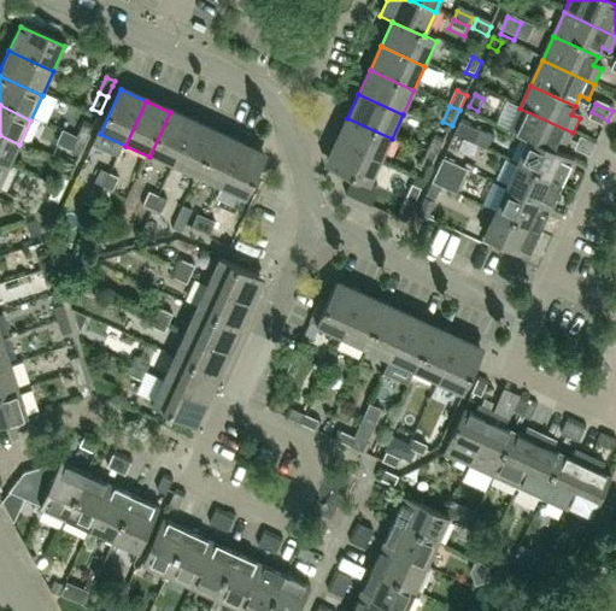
[(565,147),(573,133),(520,109),(509,134),(528,144),(528,142),(553,154),(553,153),(558,144),(565,147)]
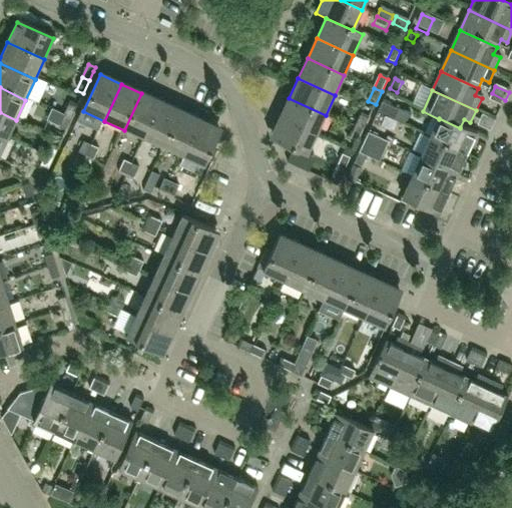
[(143,139),(160,102),(141,93),(124,130),(143,139)]
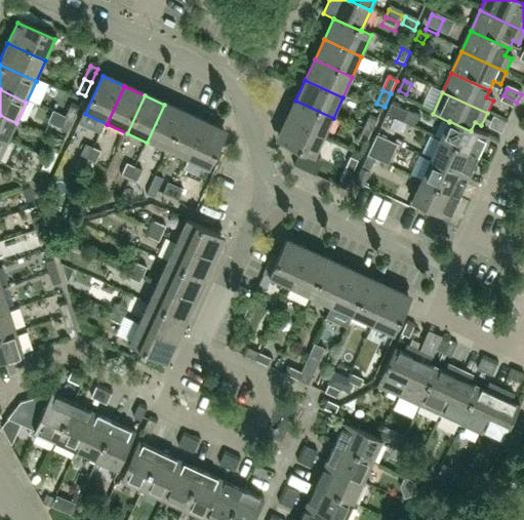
[(514,110),(517,103),(504,95),(499,104),(514,110)]
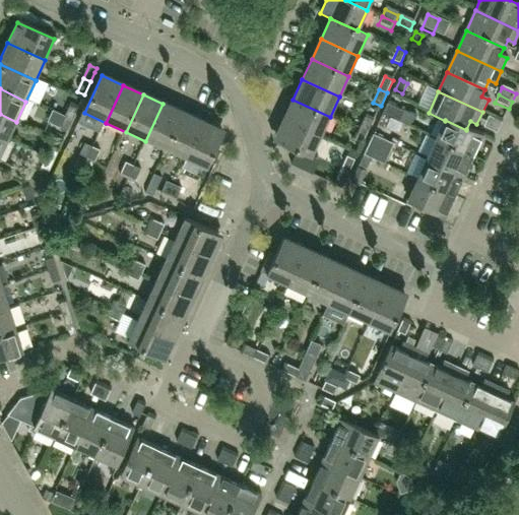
[(321,137),(330,117),(293,100),(283,120),(321,137)]
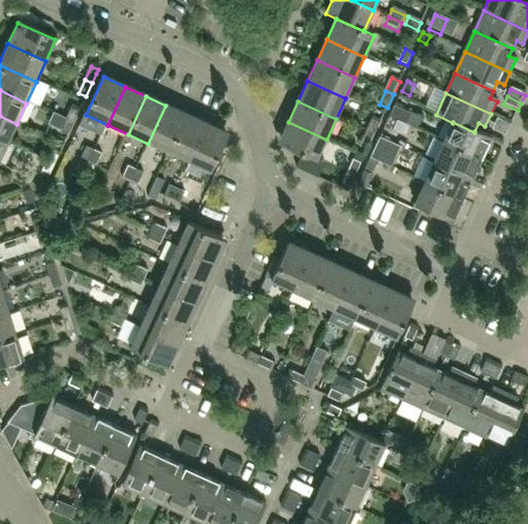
[(168,153),(187,115),(165,105),(148,144),(168,153)]
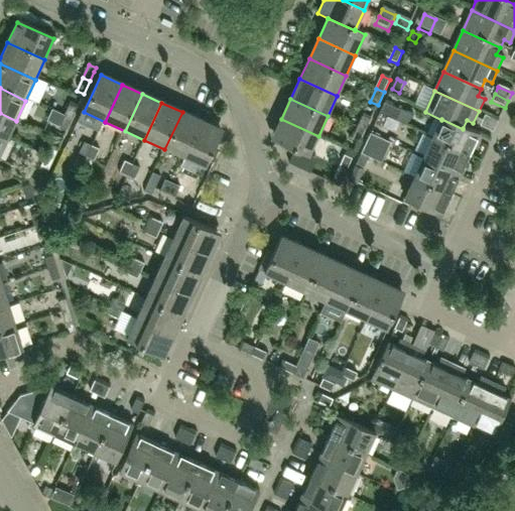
[(387,119),(393,106),(385,103),(379,115),(387,119)]
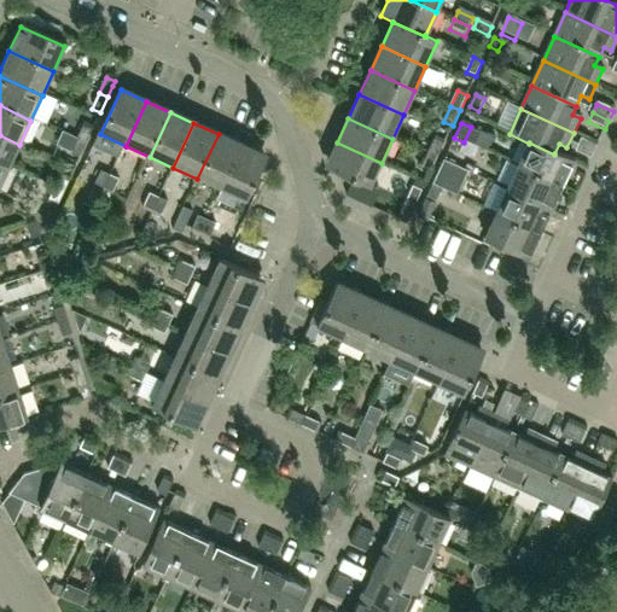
[(86,145),(92,130),(83,126),(76,141),(86,145)]
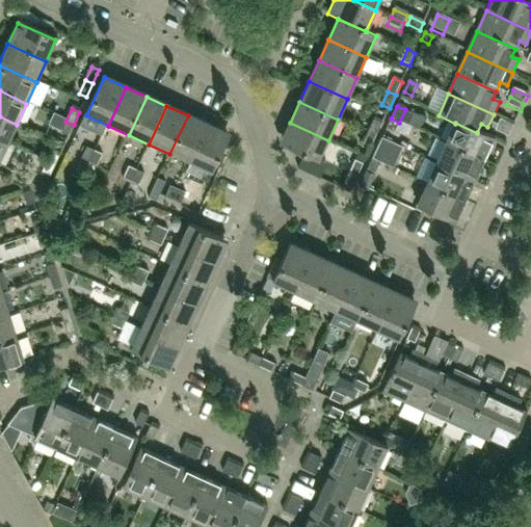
[(191,163),(209,125),(188,115),(169,154),(191,163)]
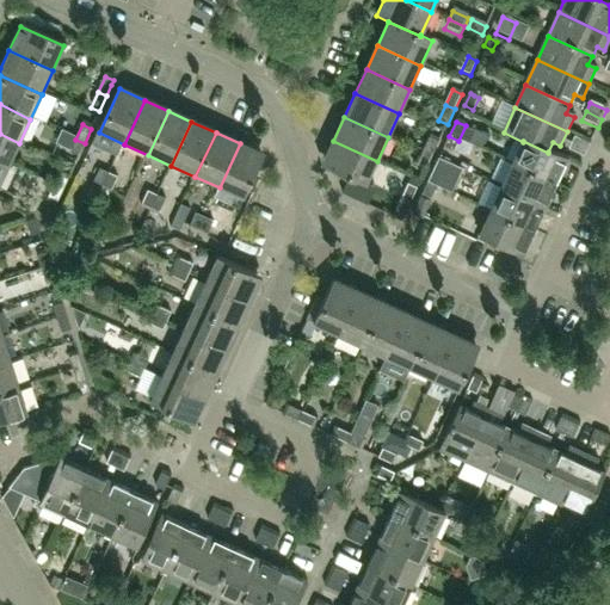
[(0,134),(0,162),(8,167),(19,143),(0,134)]
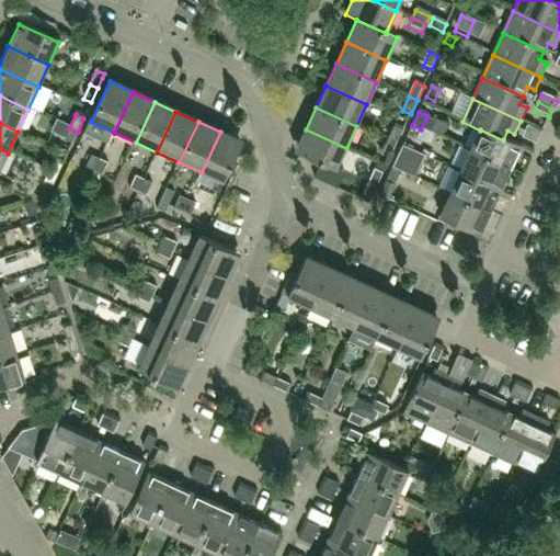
[(414,144),(421,129),(412,125),(406,139),(414,144)]
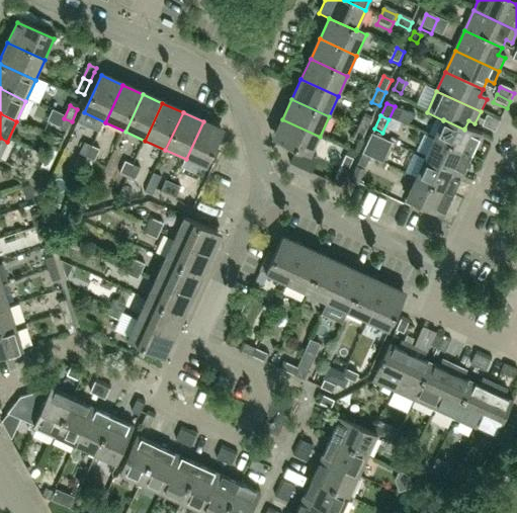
[(366,133),(372,119),(365,116),(359,130),(366,133)]
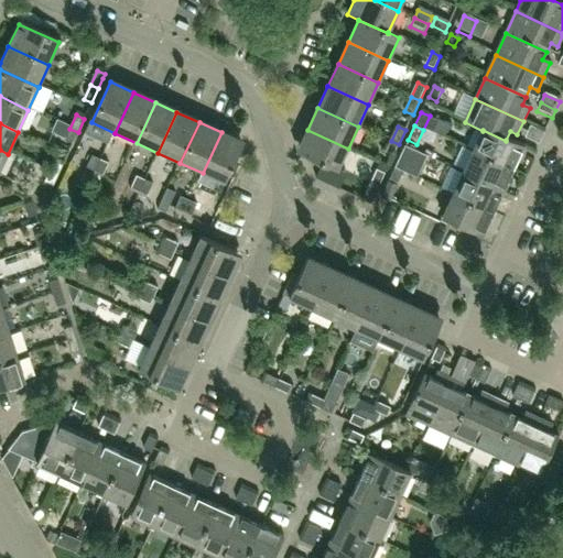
[(539,146),(545,131),(537,128),(530,142),(539,146)]
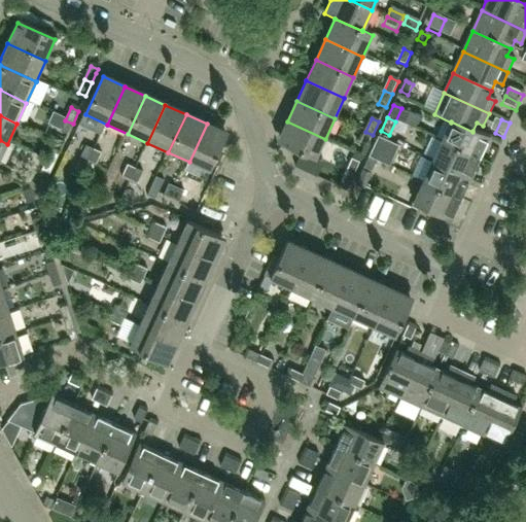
[(67,138),(73,124),(65,120),(59,134),(67,138)]
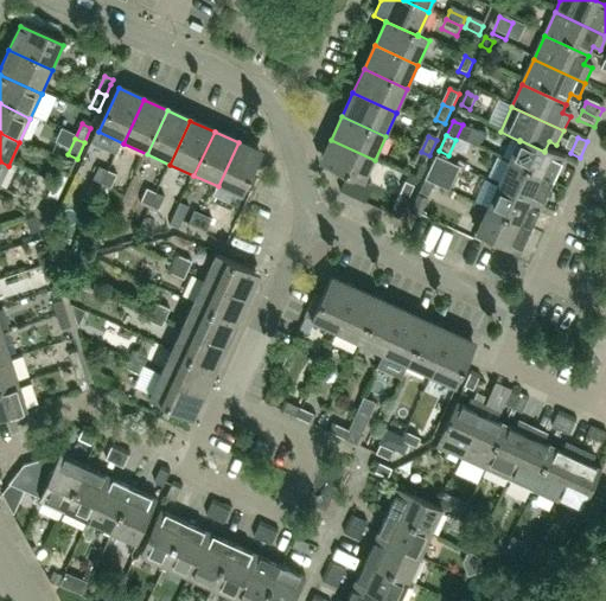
[(363,185),(375,160),(331,140),(319,165),(363,185)]
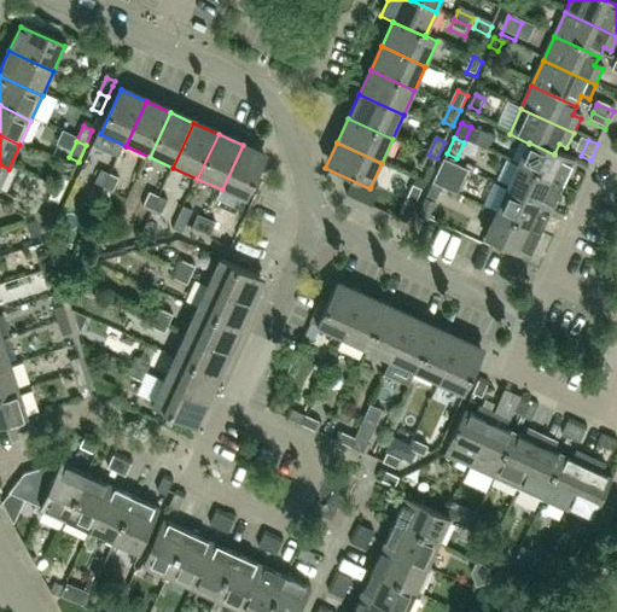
[(562,188),(574,163),(554,153),(554,155),(529,143),(529,144),(518,168),(562,188)]
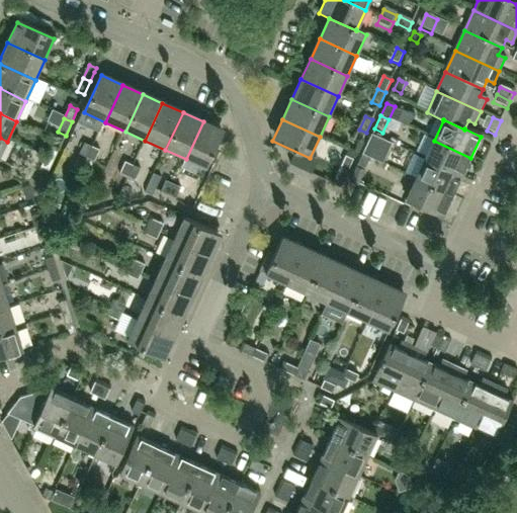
[(206,169),(225,132),(203,121),(186,159),(206,169)]
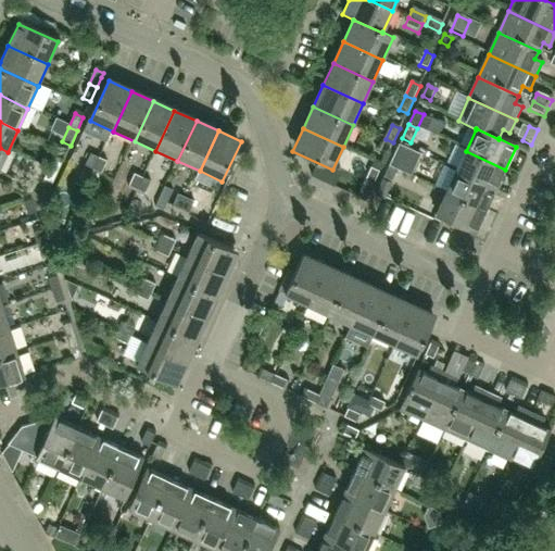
[(387,157),(393,142),(386,139),(379,152),(387,157)]
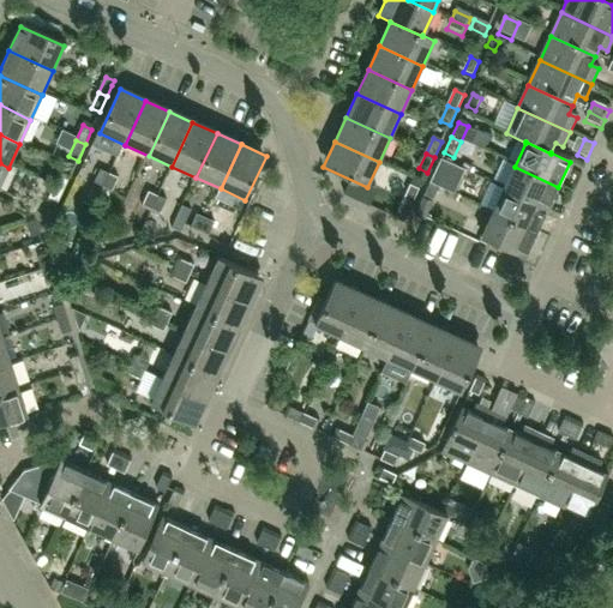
[(547,211),(558,187),(515,167),(504,191),(547,211)]
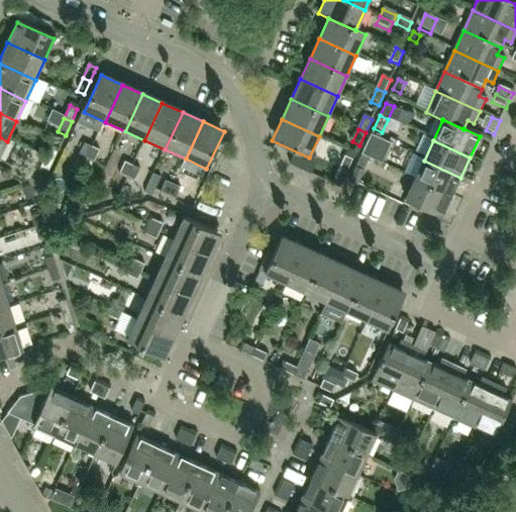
[(370,160),(376,146),(368,142),(362,156),(370,160)]
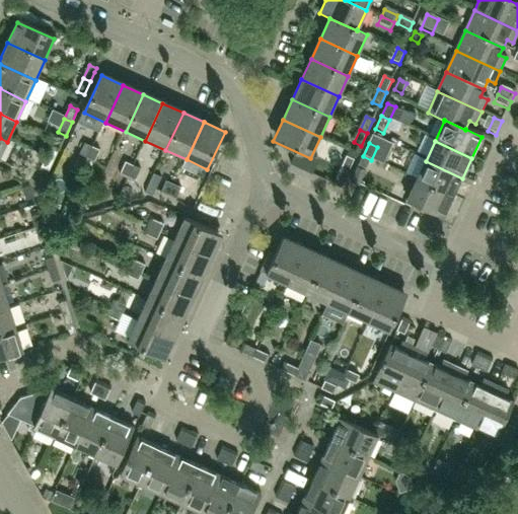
[(53,162),(59,150),(52,146),(46,159),(53,162)]
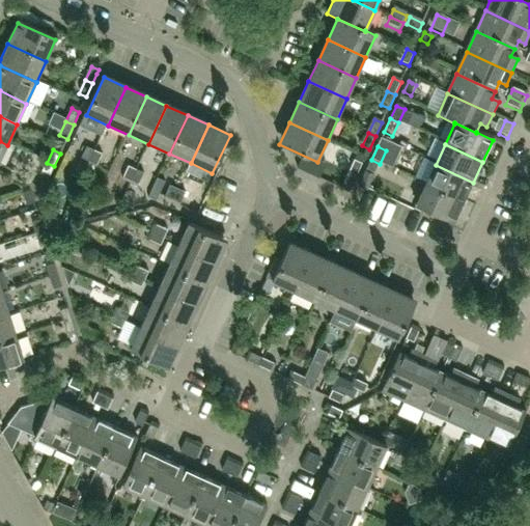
[(88,166),(94,153),(87,149),(81,163),(88,166)]
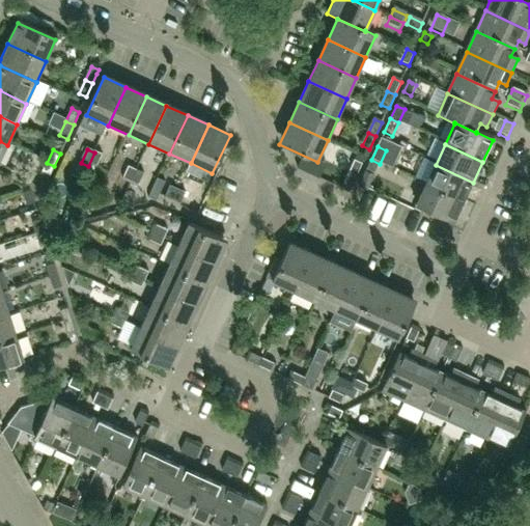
[(96,170),(103,157),(94,153),(88,166),(96,170)]
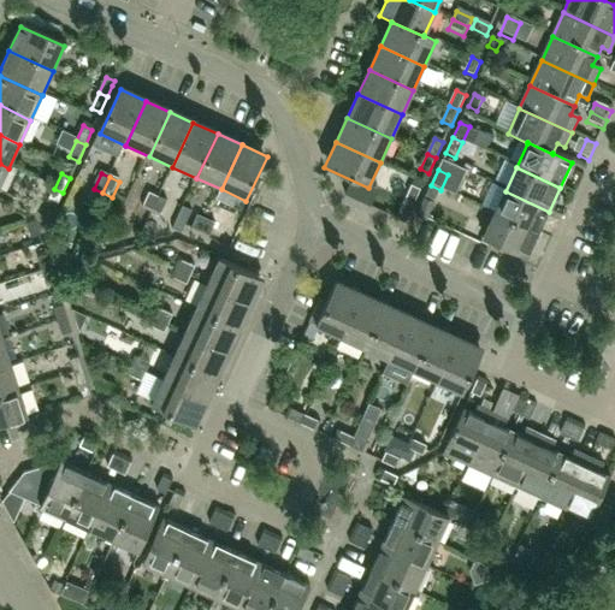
[(433,205),(441,190),(431,185),(424,201),(433,205)]
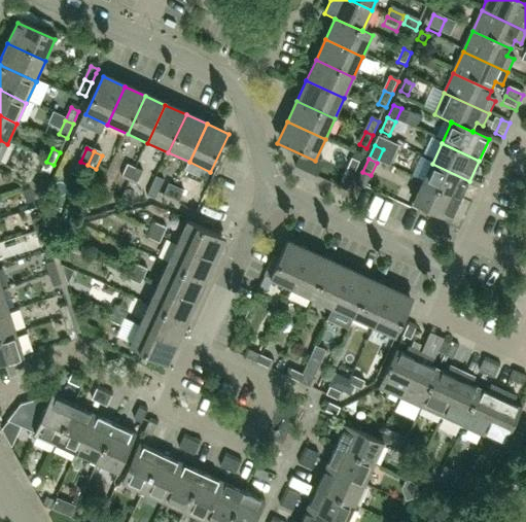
[(353,177),(359,164),(352,161),(346,174),(353,177)]
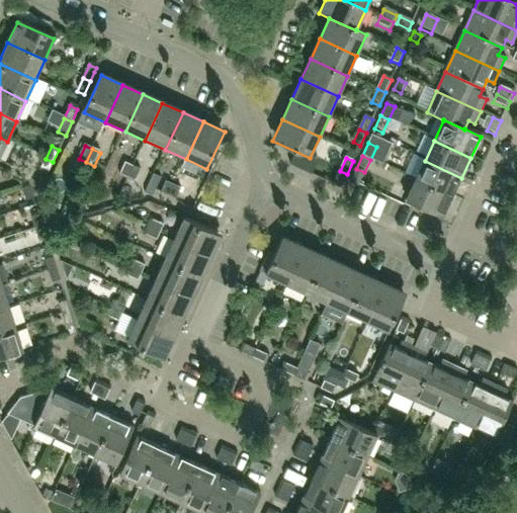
[(47,175),(53,162),(46,159),(39,172),(47,175)]
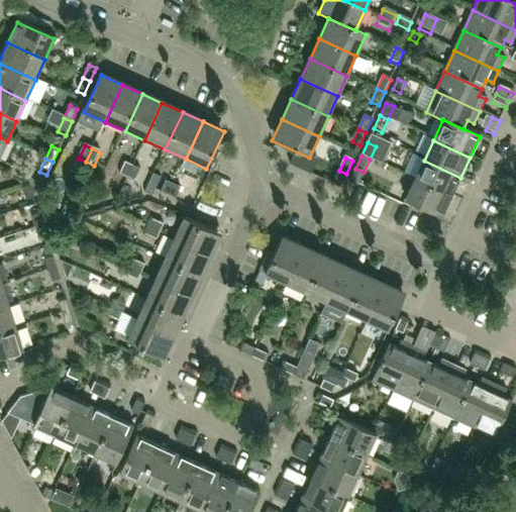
[(451,197),(460,178),(424,161),(415,181),(451,197)]
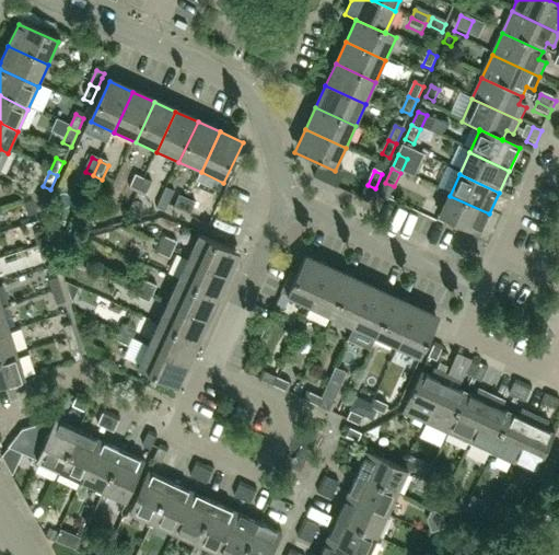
[(137,196),(143,182),(136,178),(129,192),(137,196)]
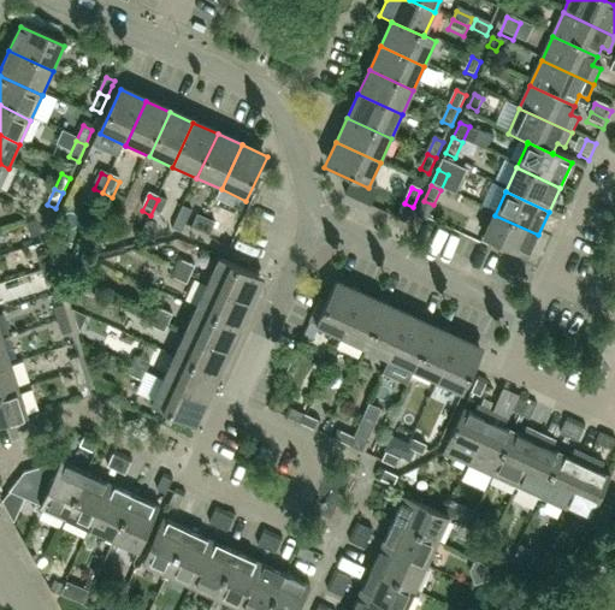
[(160,219),(167,203),(158,200),(151,215),(160,219)]
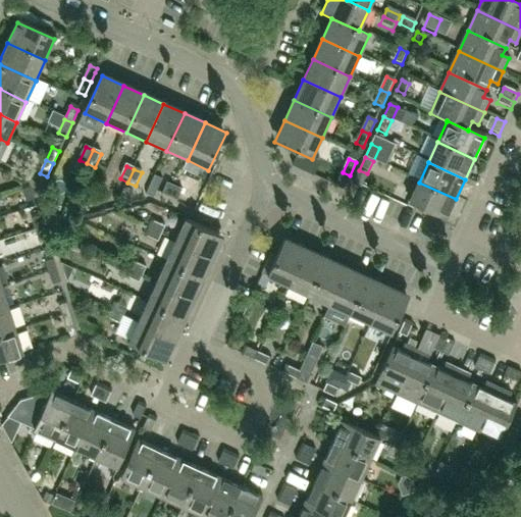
[(353,183),(353,184),(362,188),(369,174),(367,173),(359,170),(353,183)]
